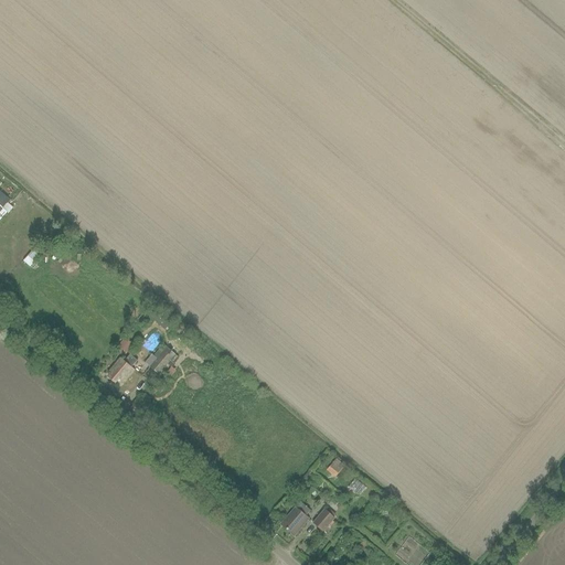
[(23,260),(31,267),(42,255),(34,249),(23,260)]
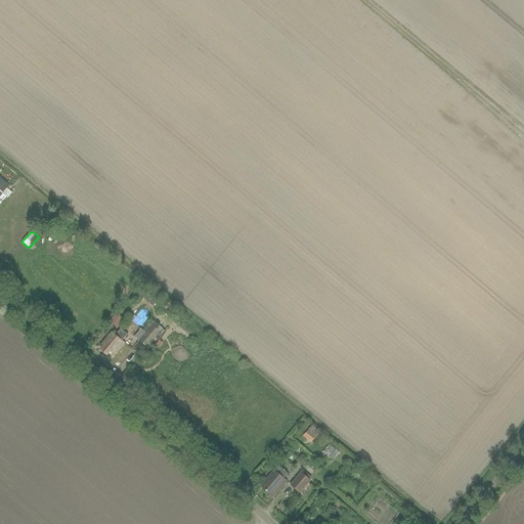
[(153,348),(166,333),(163,331),(164,330),(151,320),(143,331),(146,334),(140,341),(148,348),(150,346),(153,348)]
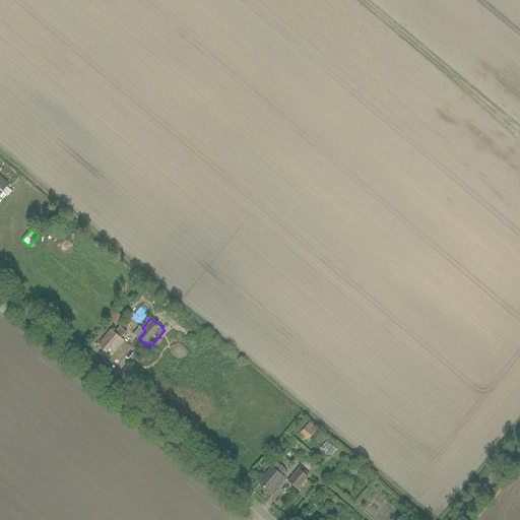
[(113,331),(101,345),(103,347),(102,349),(109,354),(110,353),(112,356),(125,341),(122,339),(127,332),(121,326),(115,333),(113,331)]
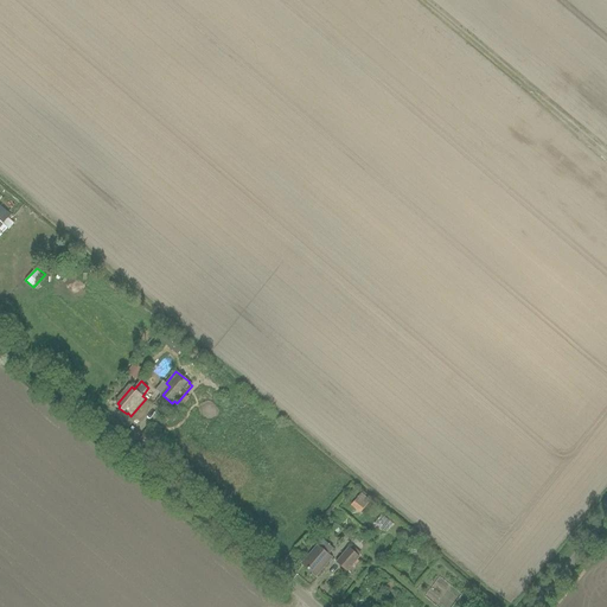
[(389,534),(395,523),(382,513),(375,524),(389,534)]
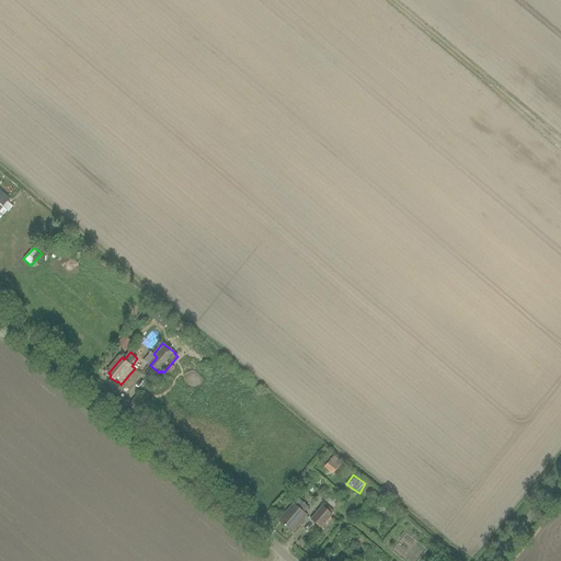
[(294,533),(308,516),(304,513),(307,510),(298,502),(282,521),(284,523),(283,525),(289,531),(290,529),(294,533)]
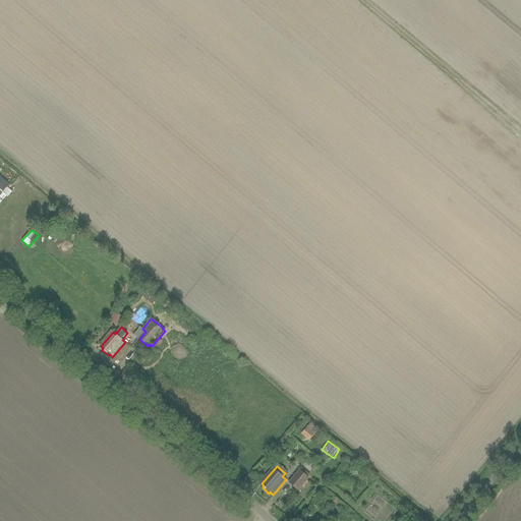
[(300,470),(290,483),(299,491),(310,479),(300,470)]
